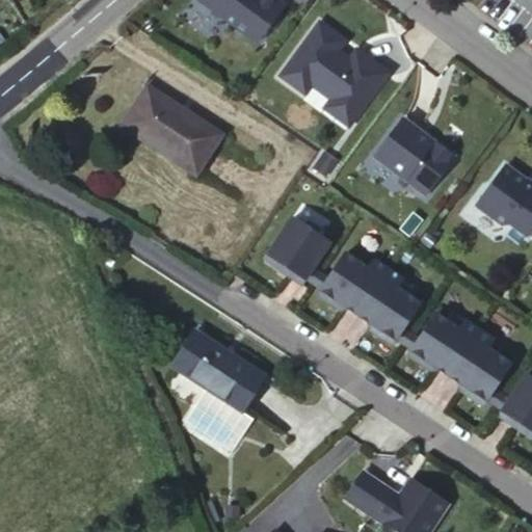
[(201,0),(257,42),(285,3),(280,0),(201,0)]
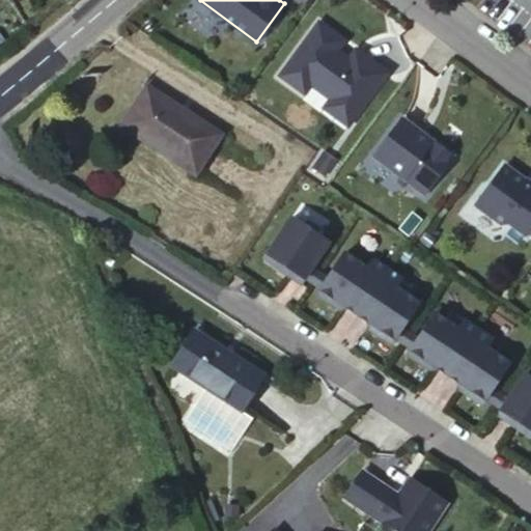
[(343,39),(318,21),(279,75),(304,93),(311,84),(330,99),(355,116),(388,73),(362,53),(356,62),(350,58),(337,49),(343,39)]
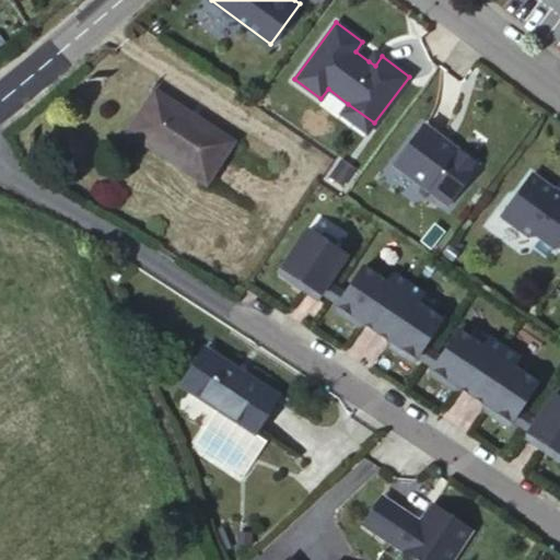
[(375,51),(369,61),(375,66),(382,56),(375,51)]
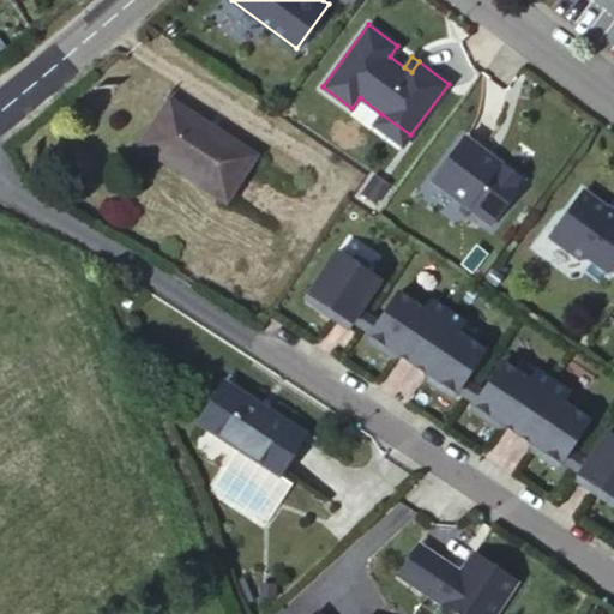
[(233,190),(250,163),(256,154),(172,98),(142,145),(226,200),(233,190)]
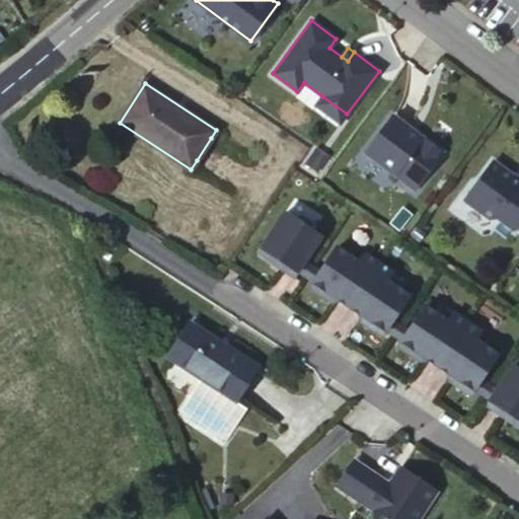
[(347,114),(322,96),(316,104),(341,123),(347,114)]
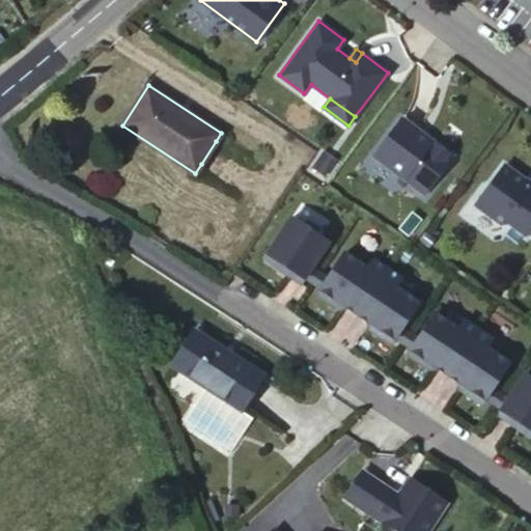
[(420,140),(416,137),(415,129),(401,119),(373,157),(424,194),(452,157),(423,135),(420,140)]
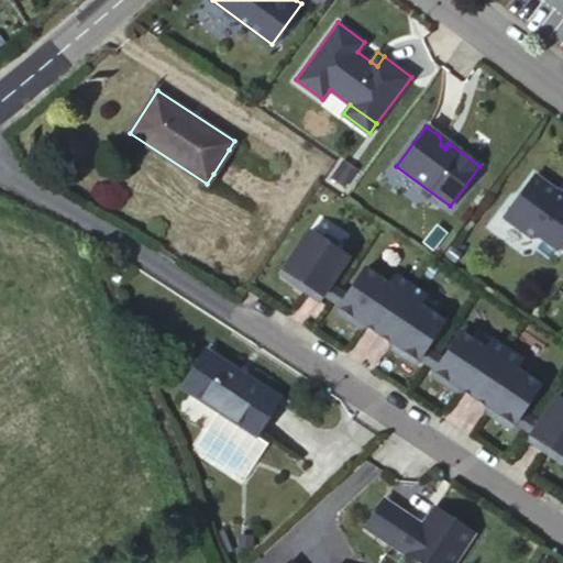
[(353,173),(341,163),(331,177),(343,186),(353,173)]
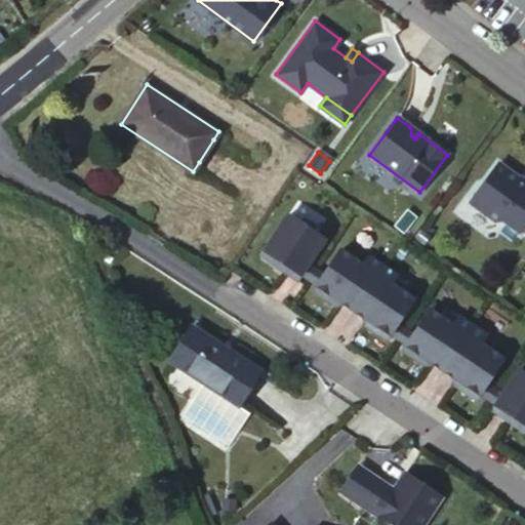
[(524,183),(497,163),(471,201),(497,220),(505,218),(521,230),(524,224),(524,183)]
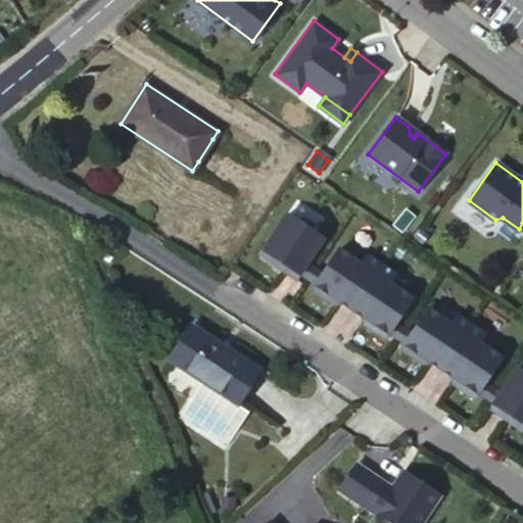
[(287,214),(259,254),(274,264),(277,258),(286,265),(283,270),(296,279),(299,274),(307,263),(324,238),(311,230),(310,229),(308,231),(299,225),(300,223),(287,214)]
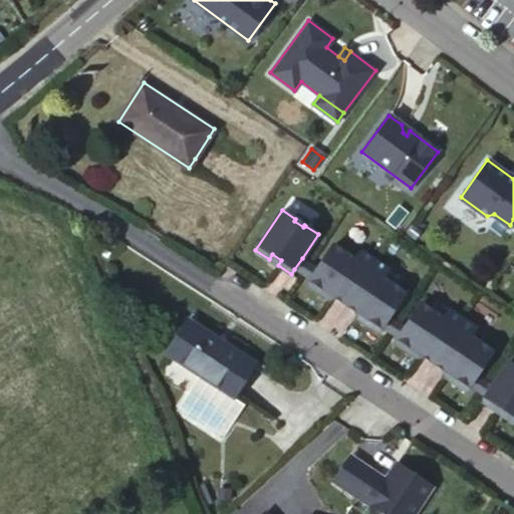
[(295,219),(294,221),(303,227),(304,225),(305,226),(308,221),(298,214),(295,219)]
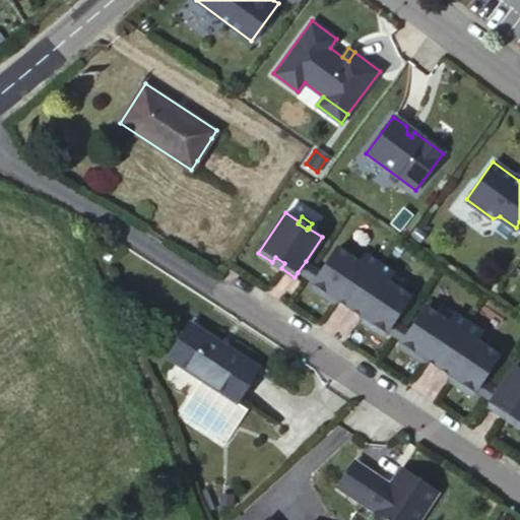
[(366,254),(360,262),(337,247),(321,271),(313,283),(310,287),(324,297),(327,291),(349,307),(380,263),(366,254)]
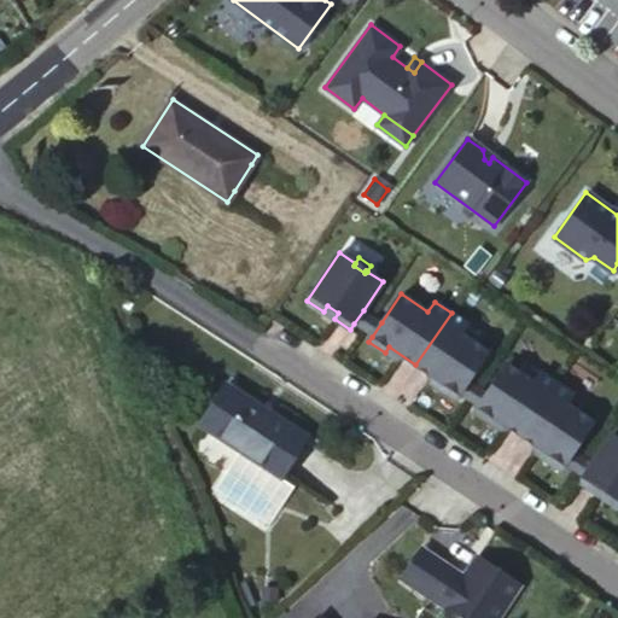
[(363,310),(354,324),(372,337),(382,322),(363,310)]
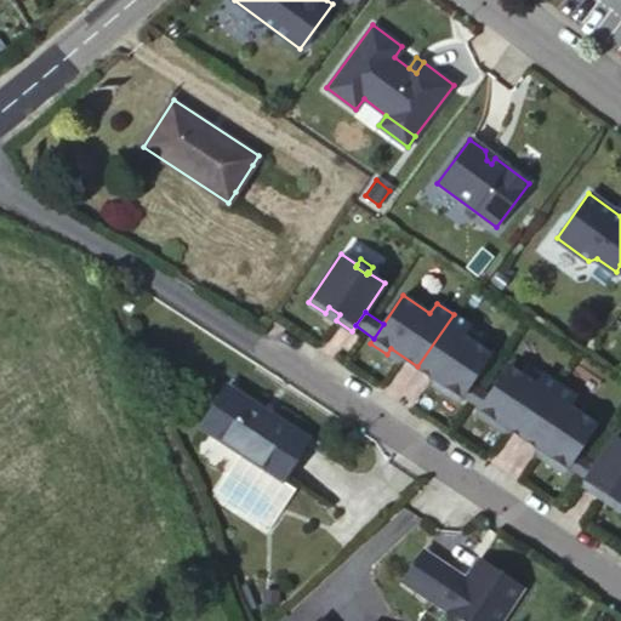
[(454,314),(417,366),(445,385),(442,391),(459,402),(462,397),(472,382),(490,353),(463,335),(469,325),(454,314)]
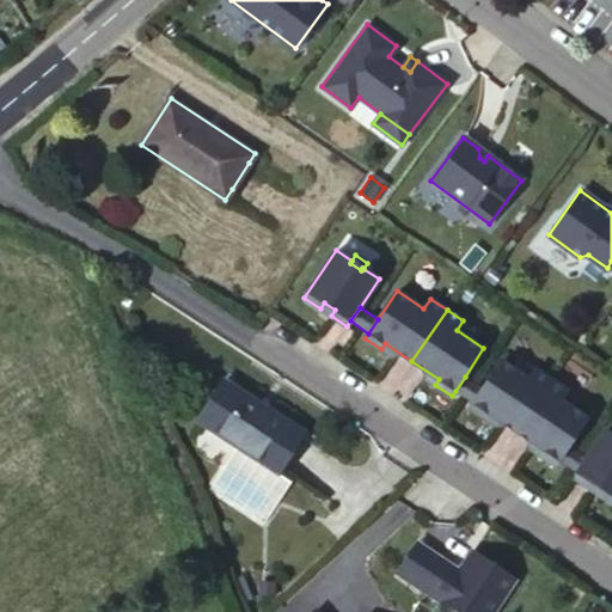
[(528,379),(501,361),(483,389),(473,402),(470,408),(487,418),(490,414),(516,432),(550,379),(534,368),(528,379)]
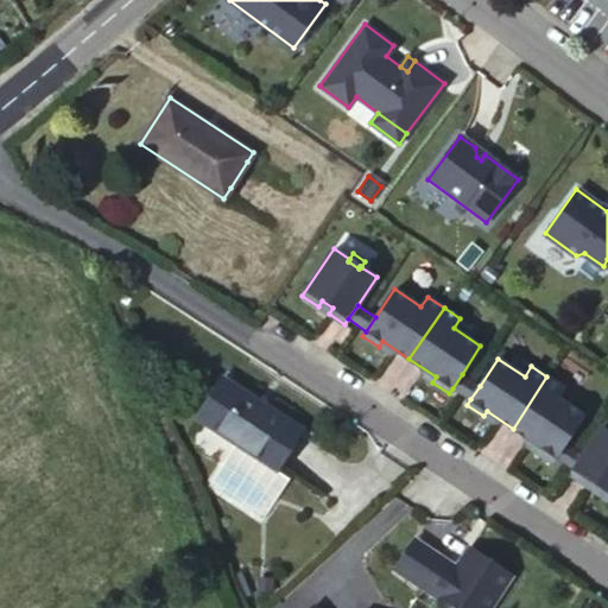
[(462,374),(453,388),(470,399),(480,386),(462,374)]
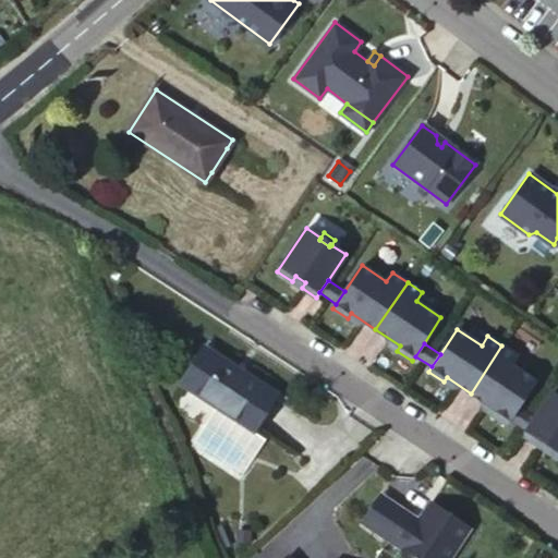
[(279,393),(206,344),(181,386),(216,409),(253,433),(279,393)]
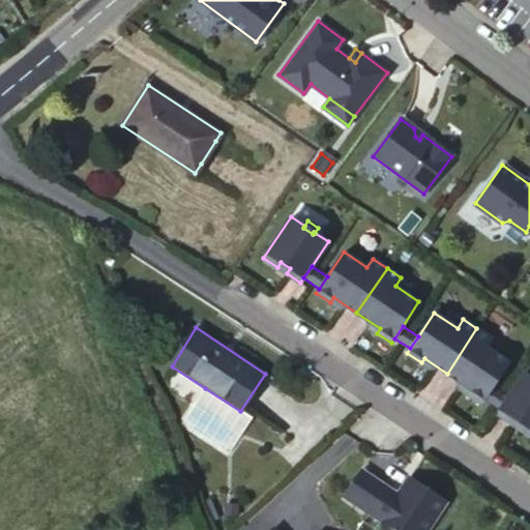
[(509,362),(486,347),(492,339),(476,328),(447,374),(471,389),(468,393),(482,404),(486,399),(494,386),(509,362)]
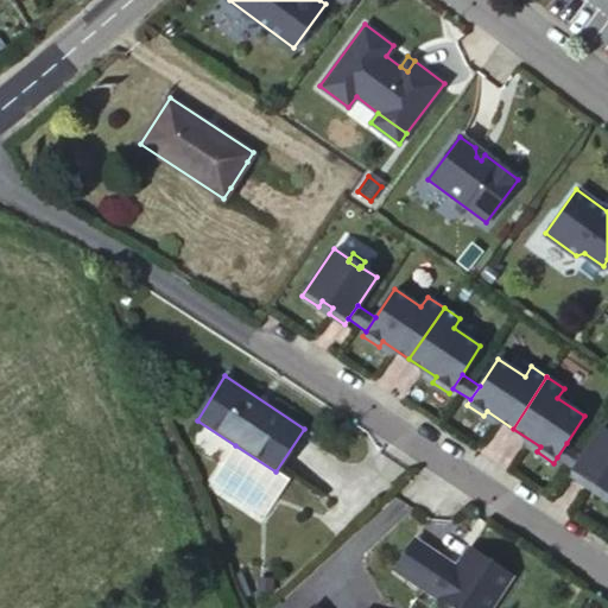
[(607,431),(602,428),(583,455),(574,469),(570,475),(587,486),(590,480),(601,487),(597,493),(607,499),(607,431)]
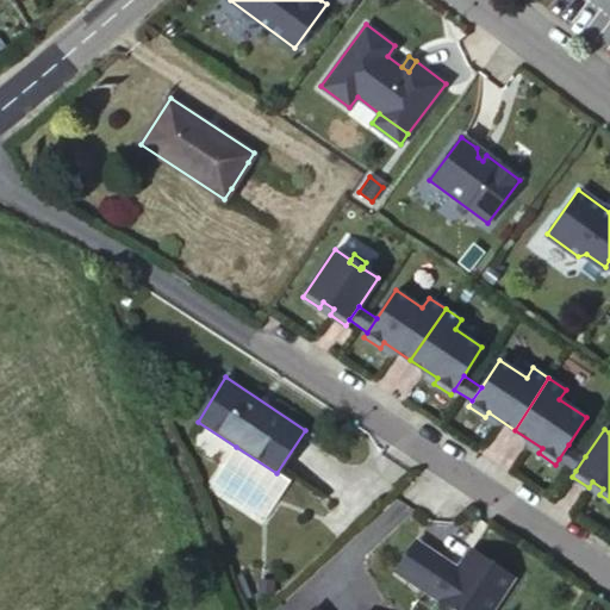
[(568,444),(559,459),(576,471),(585,456),(568,444)]
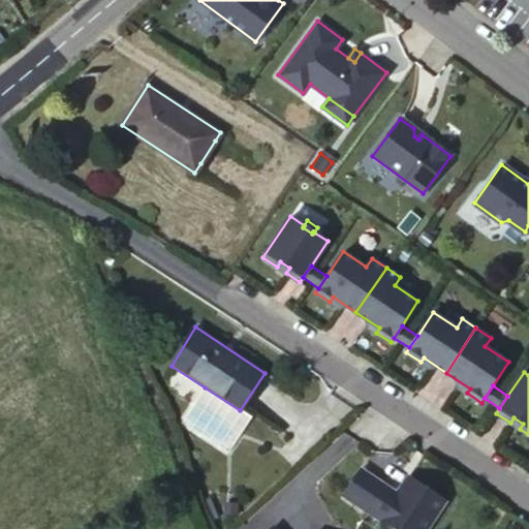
[(240,410),(205,387),(183,422),(229,453),(252,418),(240,410)]
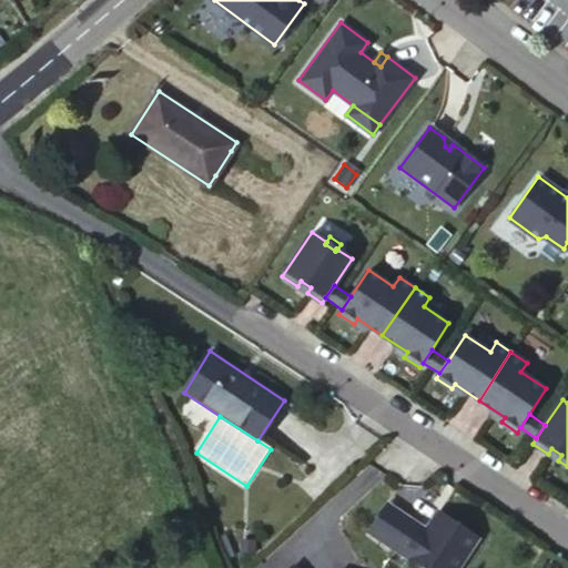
[(367,528),(384,539),(403,511),(386,499),(367,528)]
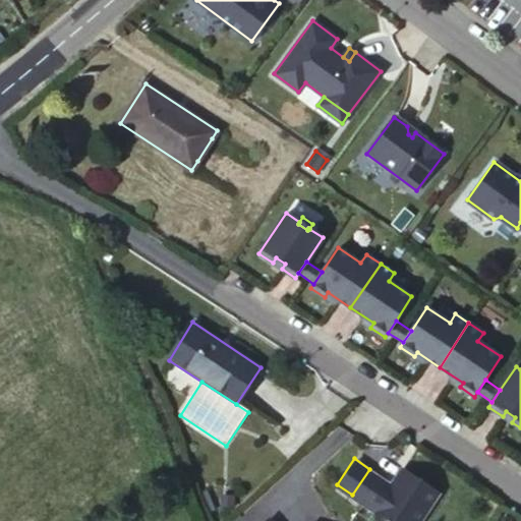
[(384,479),(369,469),(352,495),(373,509),(374,515),(383,520),(417,520),(438,490),(401,466),(388,485),(382,481),(384,479)]
